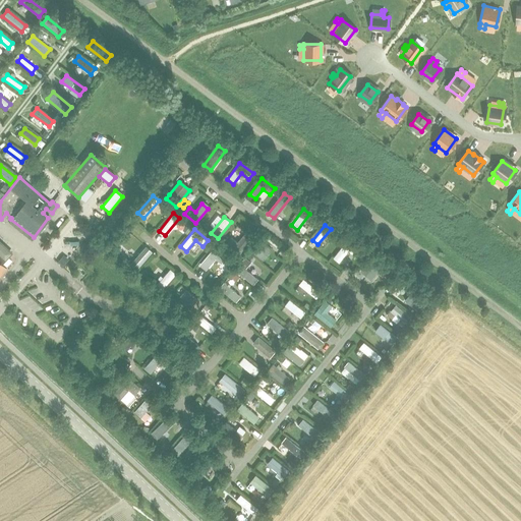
[(237,244),(231,239),(225,246),(238,256),(251,240),(245,235),(237,244)]
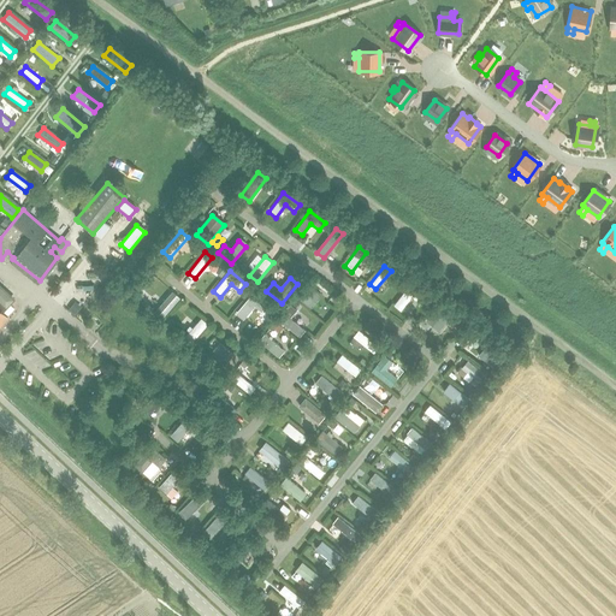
[(312,307),(323,292),(308,280),(297,295),(312,307)]
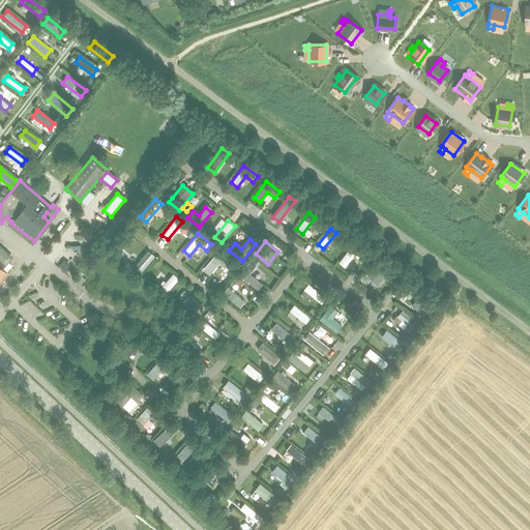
[(358,249),(353,244),(339,262),(345,267),(358,249)]
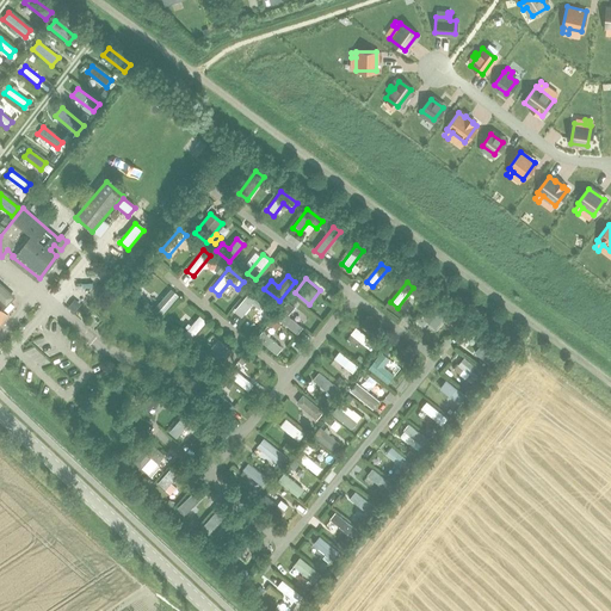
[(0,285),(0,323),(1,323),(0,321),(7,314),(2,309),(13,298),(0,285)]
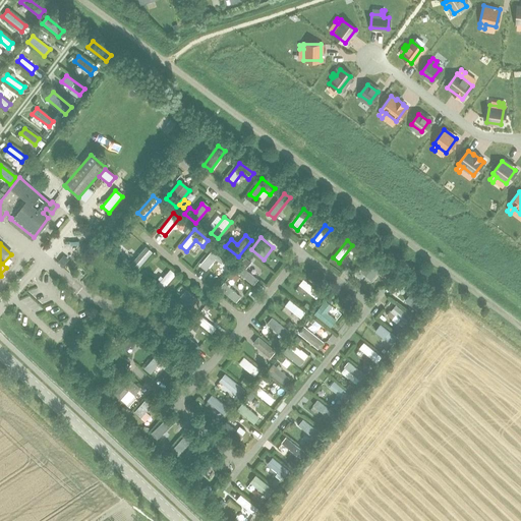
[(153,252),(146,247),(129,265),(136,271),(153,252)]
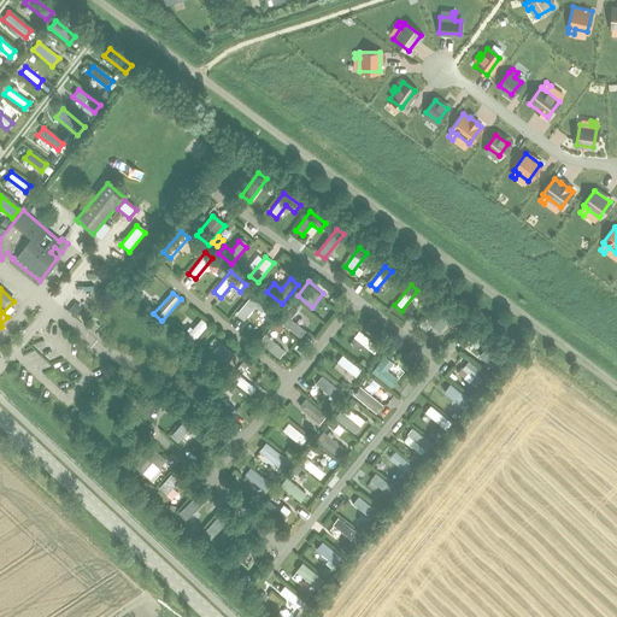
[(268,306),(253,294),(235,316),(244,322),(254,309),(262,315),(268,306)]
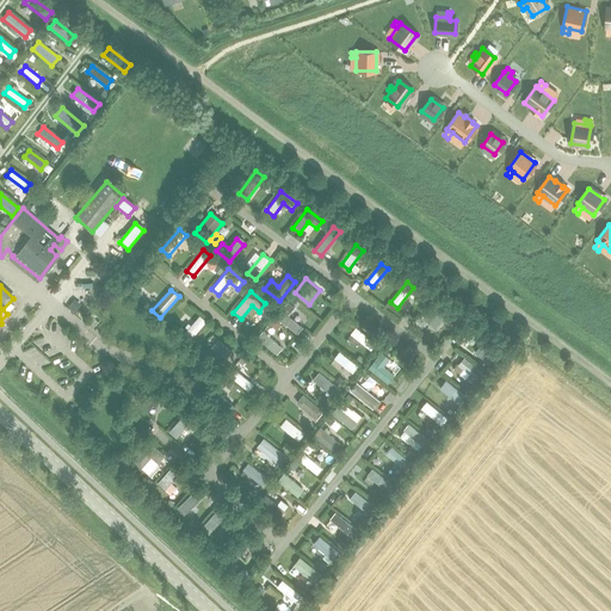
[(291,295),(287,301),(292,306),(297,300),(291,295)]
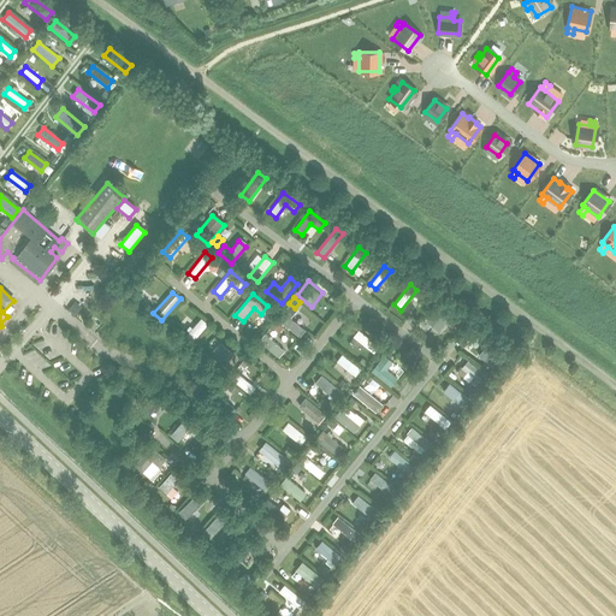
[(75,302),(67,309),(73,314),(81,307),(75,302)]
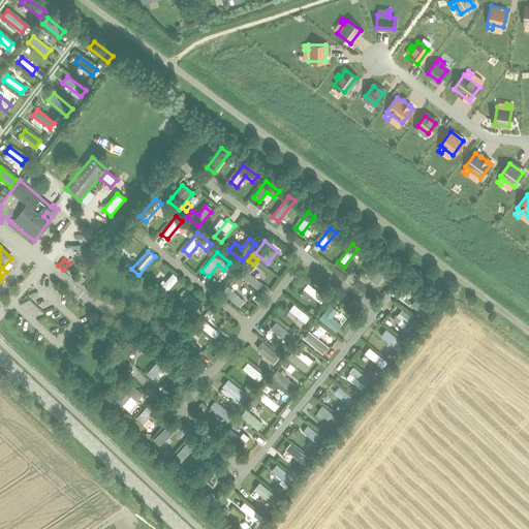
[(389,269),(378,260),(367,274),(378,283),(389,269)]
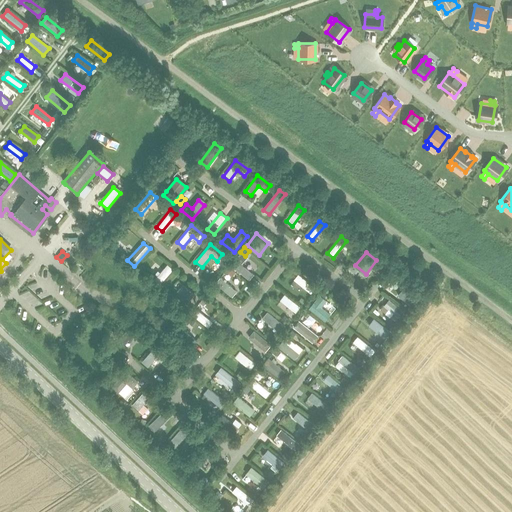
[(240,266),(246,259),(240,254),(230,267),(248,282),(253,276),(240,266)]
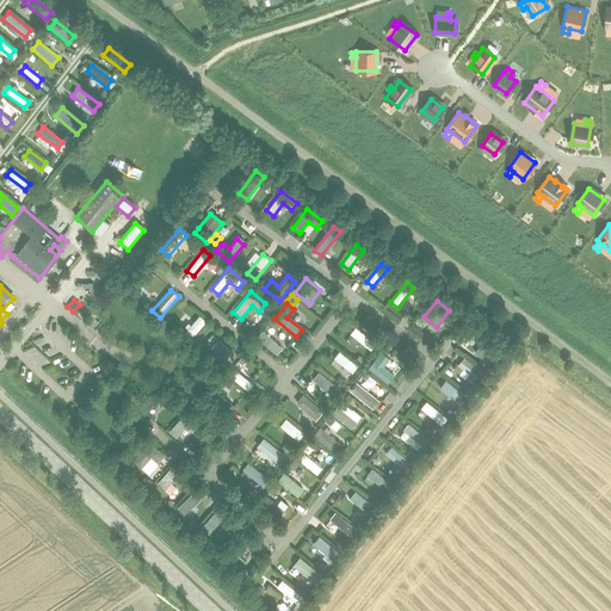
[(452,315),(448,320),(454,325),(458,319),(452,315)]
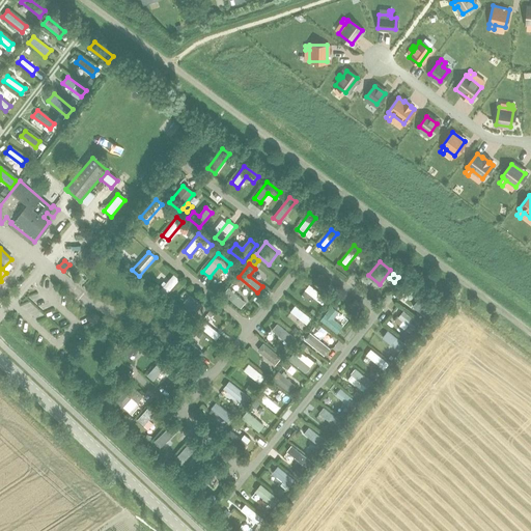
[(179,280),(172,275),(158,290),(164,297),(179,280)]
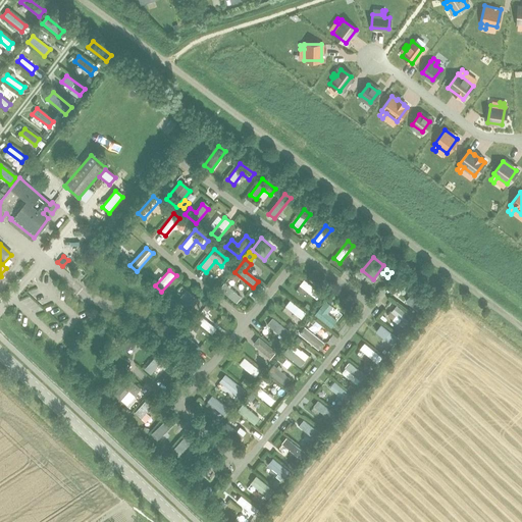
[(321,295),(304,280),(300,285),(316,300),(321,295)]
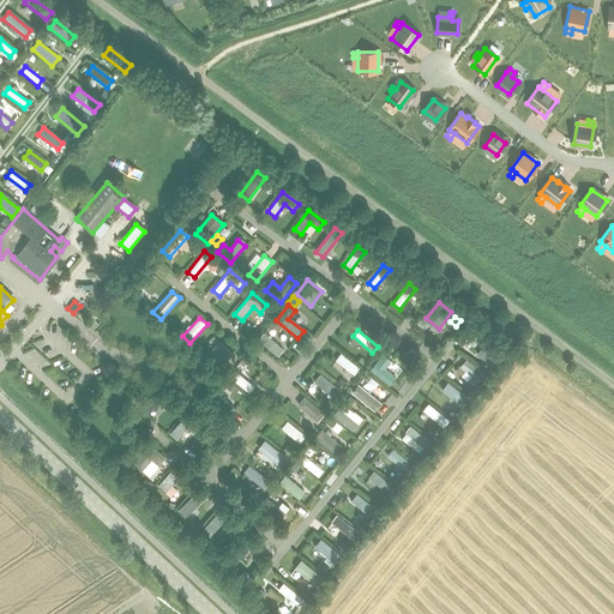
[(284,350),(264,333),(258,339),(278,357),(284,350)]
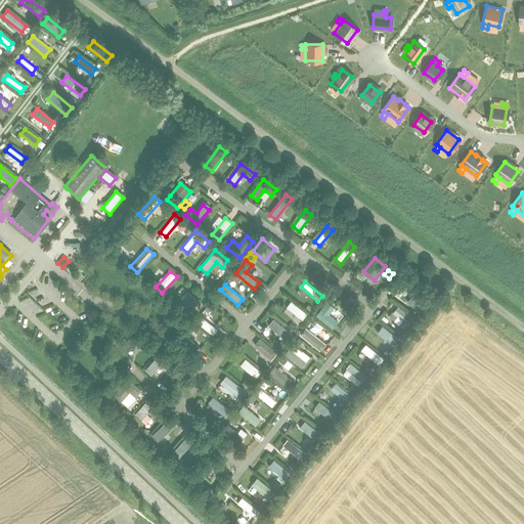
[(187,314),(200,300),(188,290),(175,304),(187,314)]
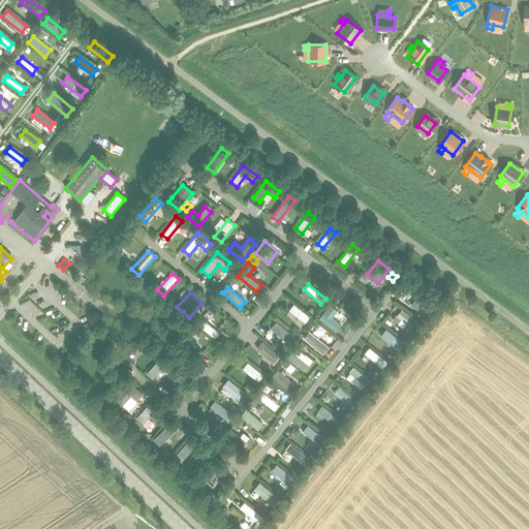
[(411,304),(426,315),(435,303),(422,292),(411,304)]
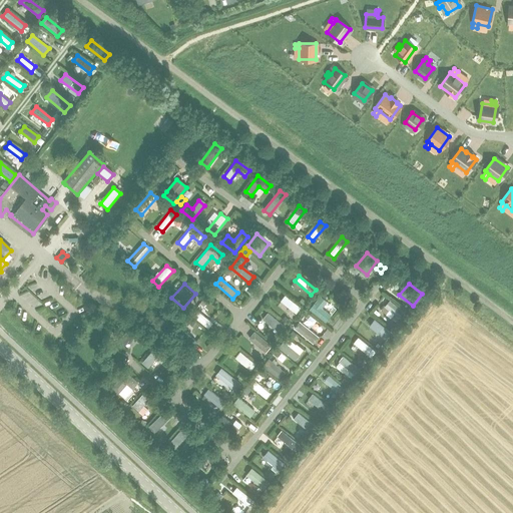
[(300,309),(284,296),(280,302),(296,315),(300,309)]
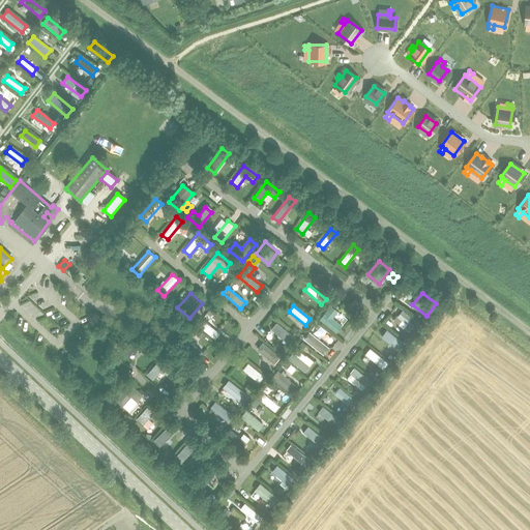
[(332,320),(337,314),(330,307),(319,321),(336,335),(342,328),(332,320)]
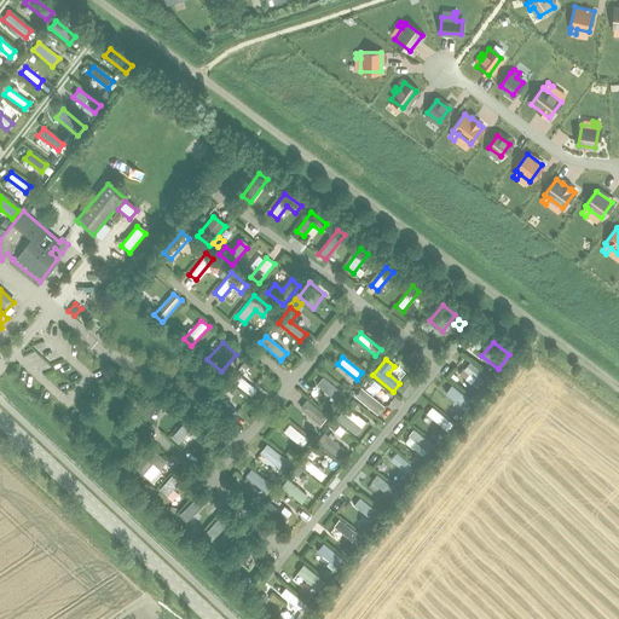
[(490,379),(470,363),(464,370),(484,386),(490,379)]
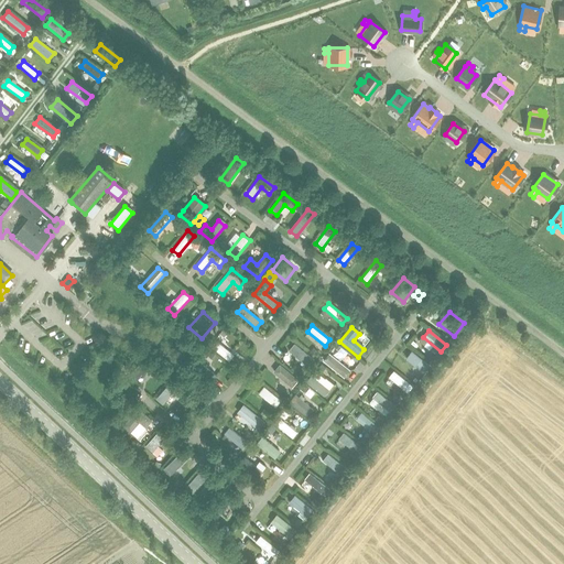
[(235,356),(215,340),(210,346),(229,361),(235,356)]
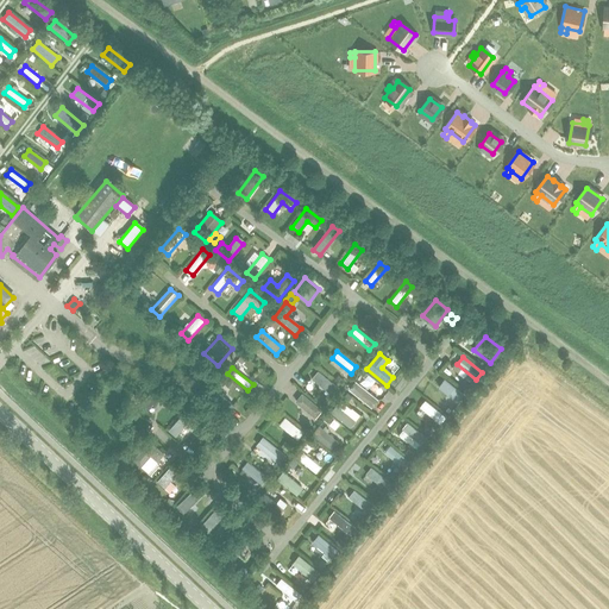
[(337,388),(316,371),(311,378),(331,395),(337,388)]
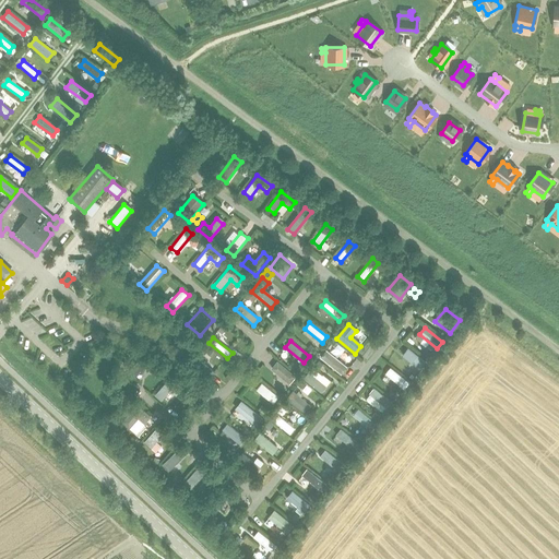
[(419,370),(426,363),(407,348),(402,357),(419,370)]
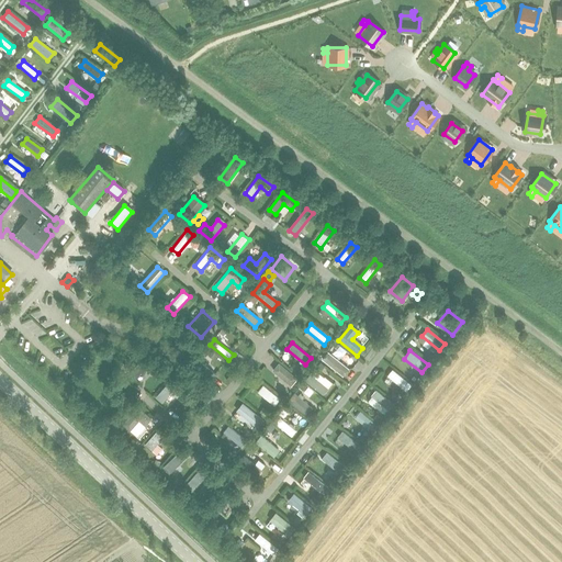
[(349,370),(327,352),(322,360),(343,378),(349,370)]
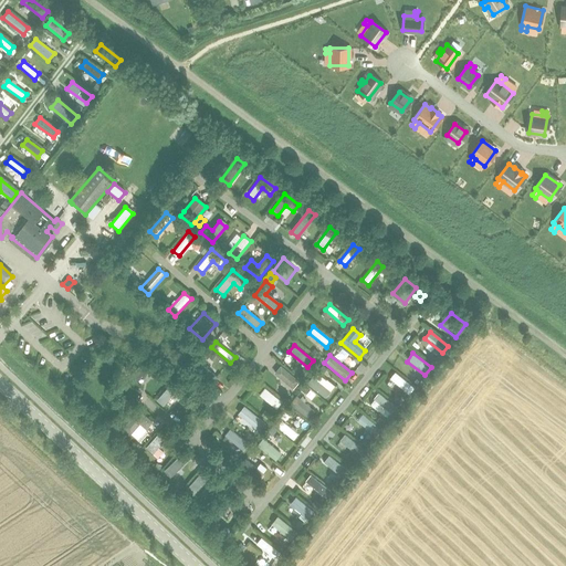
[(153,379),(158,373),(145,360),(128,378),(135,385),(146,373),(153,379)]
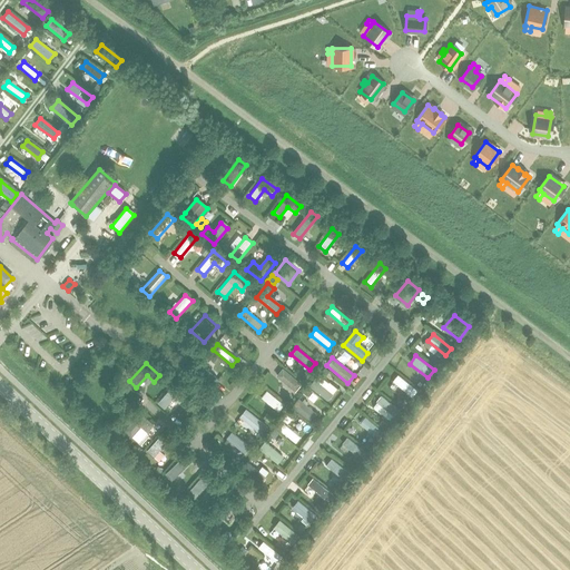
[(218,380),(202,366),(196,373),(214,386),(218,380)]
